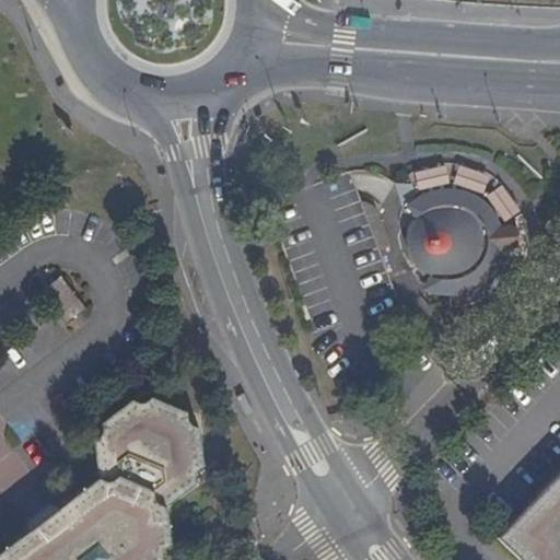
[(497,247),(496,229),(481,232),(480,228),(474,219),(467,213),(454,209),(446,209),(439,211),(430,214),(424,220),(420,225),(416,233),(411,232),(410,241),(410,252),(416,260),(420,267),(424,264),(431,269),(439,273),(448,276),(456,275),(465,272),(474,266),(478,259),(481,253),(483,246),(497,247)]
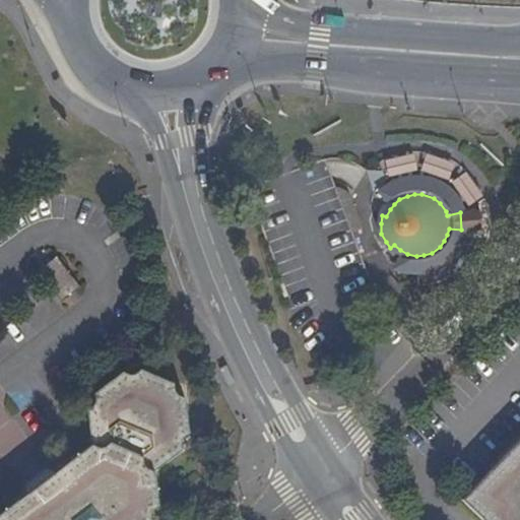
[(56,257),(37,271),(61,303),(80,288),(56,257)]
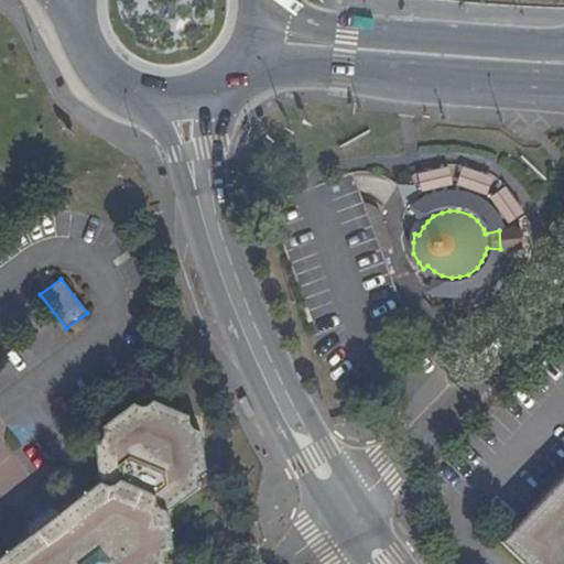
[(162,563),(163,559),(166,552),(172,550),(166,510),(196,488),(196,480),(199,474),(205,470),(201,431),(193,427),(188,423),(188,415),(151,399),(144,404),(139,405),(131,403),(100,426),(101,433),(98,441),(93,445),(98,484),(67,507),(68,511),(58,512),(58,522),(35,539),(28,537),(28,542),(23,545),(20,542),(0,557),(0,563),(162,563)]
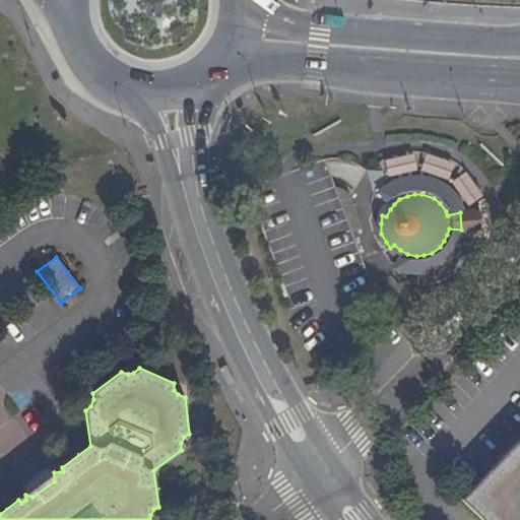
[(519,519),(519,439),(461,501),(480,519),(519,519)]
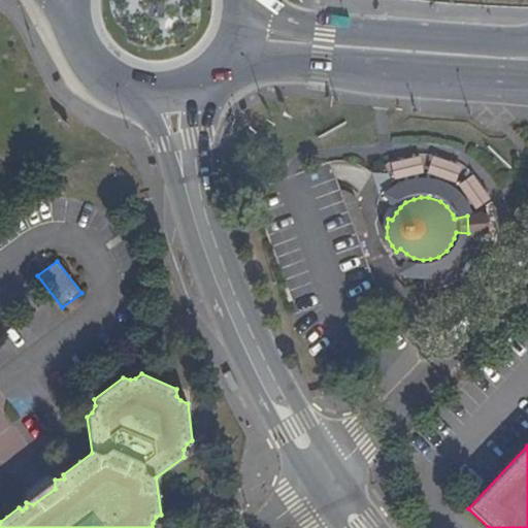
[(55,489),(55,480),(46,476),(26,492),(26,502),(33,504),(55,489)]
